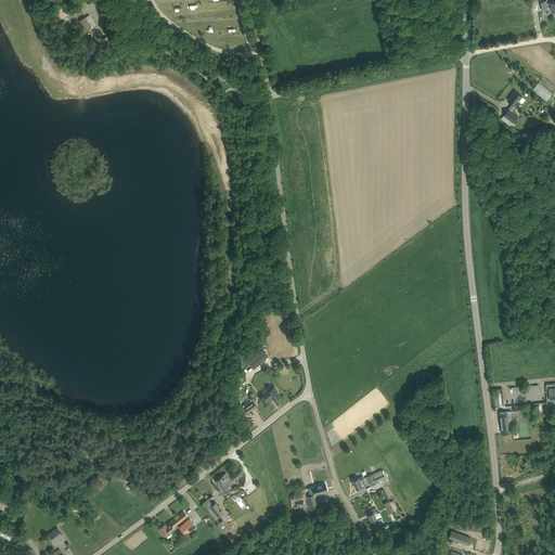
[(554,15),(554,1),(546,3),(546,0),(541,1),(542,10),(547,9),(547,8),(552,8),(553,12),(554,16),(554,15)]
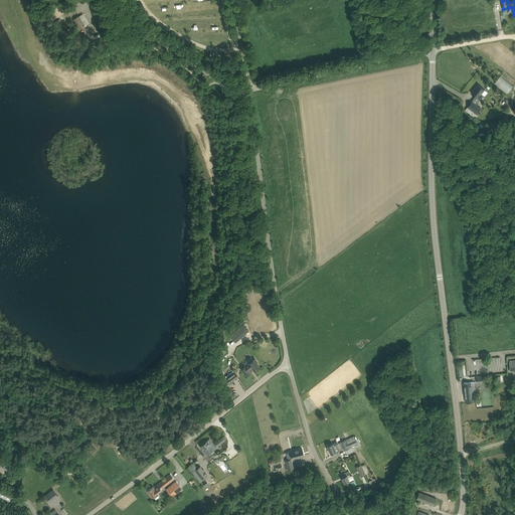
[(73,19),(79,29),(86,26),(78,16),(73,19)]
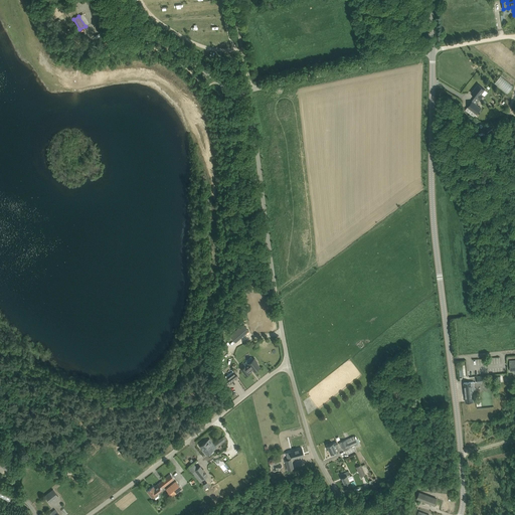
[(495,82),(507,94),(513,87),(501,75),(495,82)]
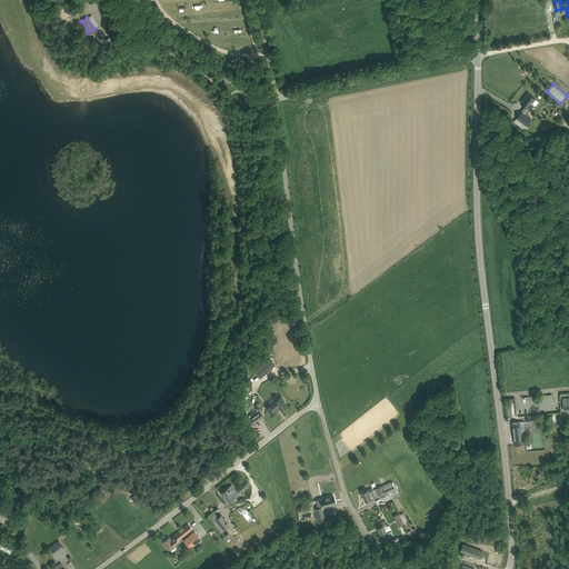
[(528,93),(520,102),(528,109),(528,108),(530,110),(533,106),(531,103),(536,99),(528,93)]
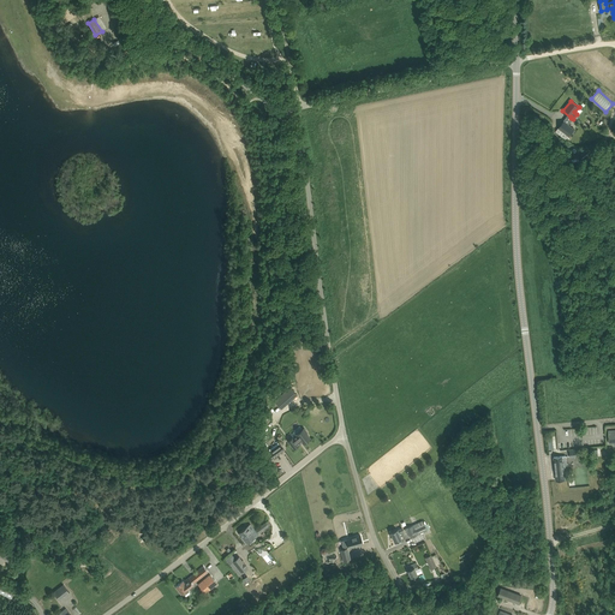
[(577,132),(574,130),(568,125),(563,121),(559,127),(569,136),(571,133),(573,136),(577,132)]
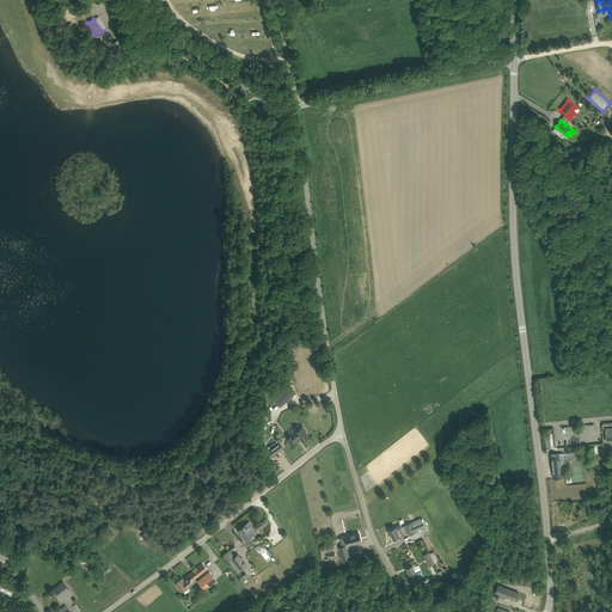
[(289,385),(274,399),(280,407),(287,401),(286,399),(295,391),(289,385)]
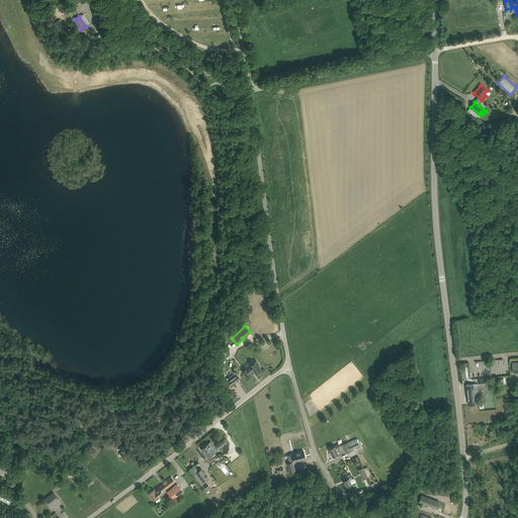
[(247,368),(243,371),(248,377),(252,374),(251,374),(255,371),(256,373),(257,372),(257,373),(260,370),(260,369),(261,369),(258,364),(256,360),(250,366),(248,368),(247,368)]
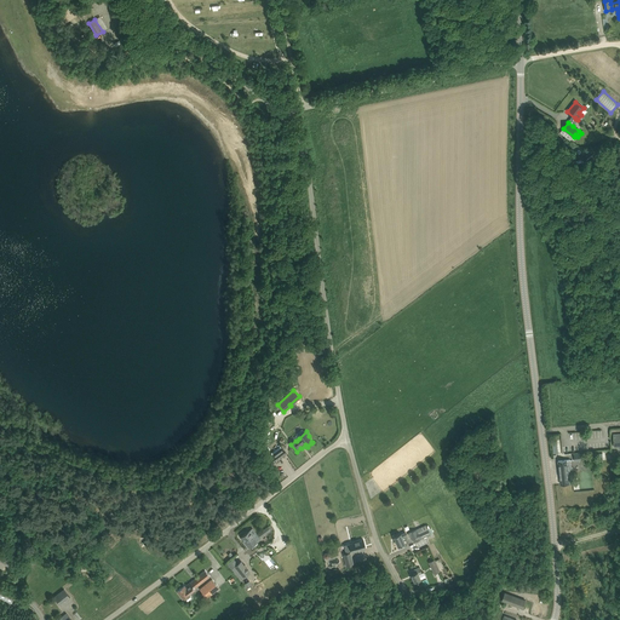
[(282,448),(269,457),(273,463),(286,453),(282,448)]
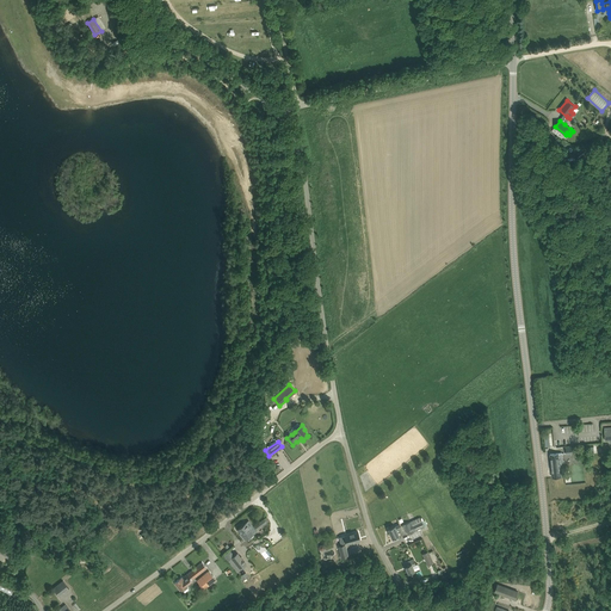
[(565,476),(563,468),(562,452),(550,454),(551,466),(553,477),(565,476)]
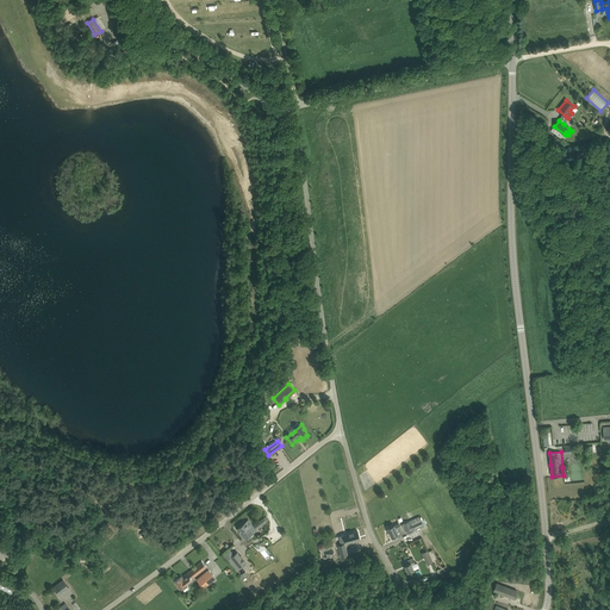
[(266,516),(263,518),(254,526),(256,529),(268,520),(266,516)]
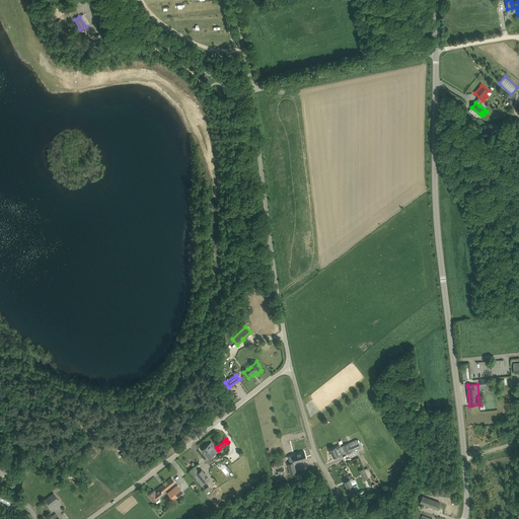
[(360,447),(357,439),(343,446),(347,453),(360,447)]
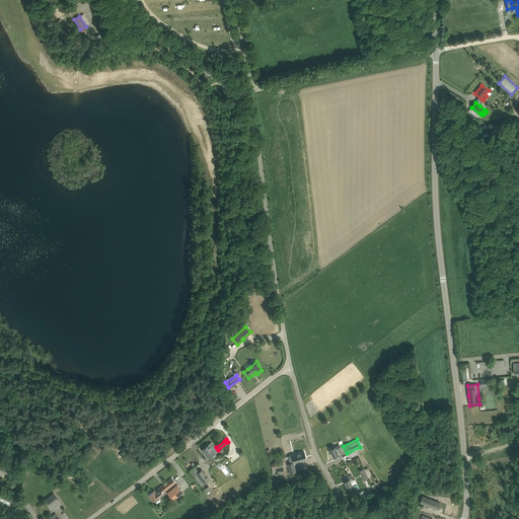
[(202,449),(204,451),(206,454),(209,458),(218,451),(215,447),(211,442),(202,449)]
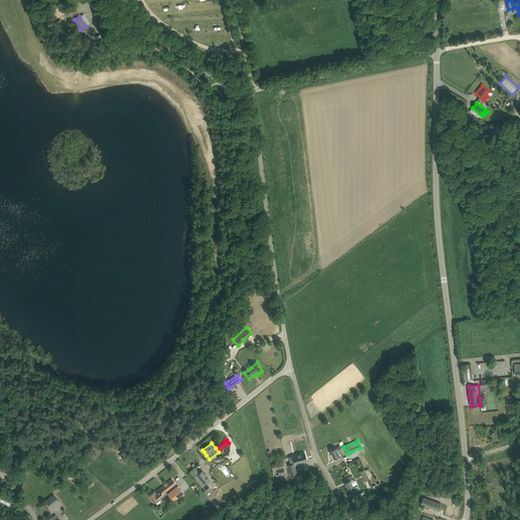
[(334,458),(336,457),(339,456),(337,451),(341,449),(340,446),(336,448),(336,447),(330,450),(334,458)]
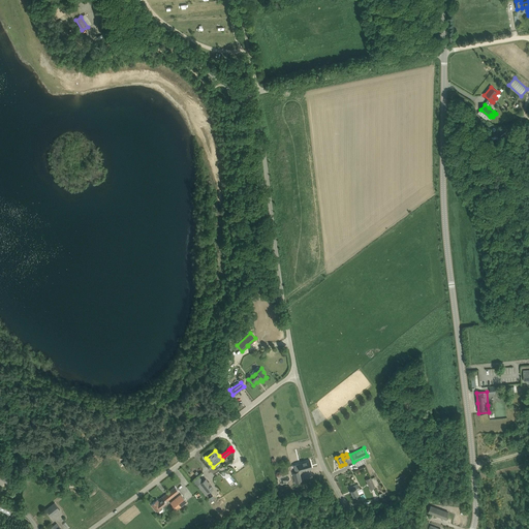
[(310,460),(298,464),(293,465),(294,471),(300,469),(300,471),(312,467),(310,460)]
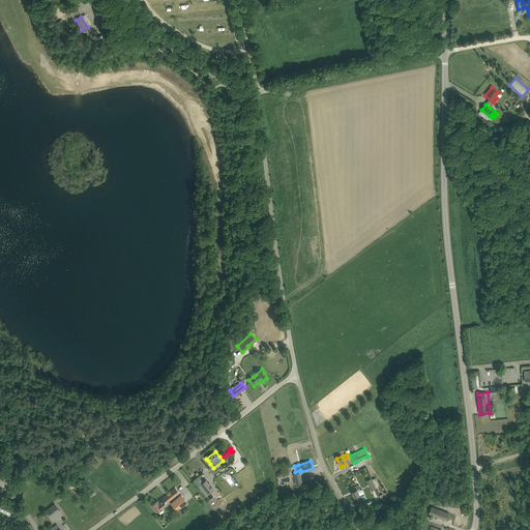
[(10,475),(0,469),(0,478),(7,482),(10,475)]
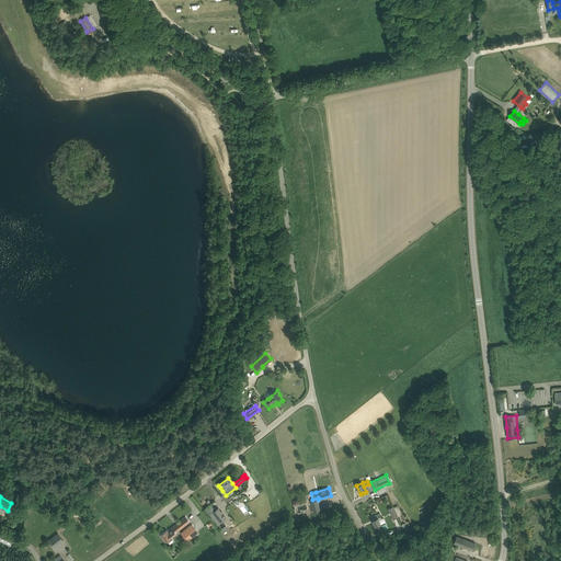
[(320,510),(317,500),(310,502),(313,512),(320,510)]
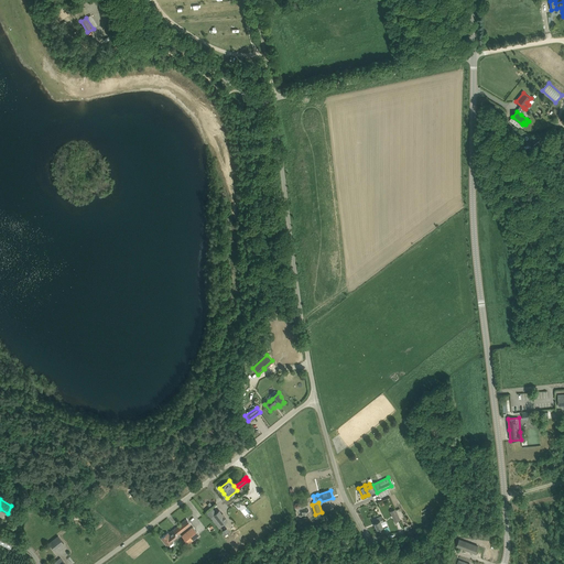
[(390,511),(396,522),(404,518),(400,509),(397,510),(396,509),(390,511)]
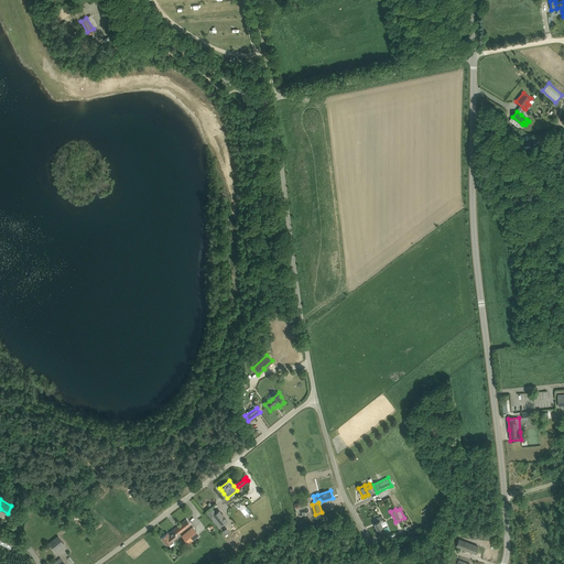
[(214,514),(223,525),(228,521),(219,510),(214,514)]
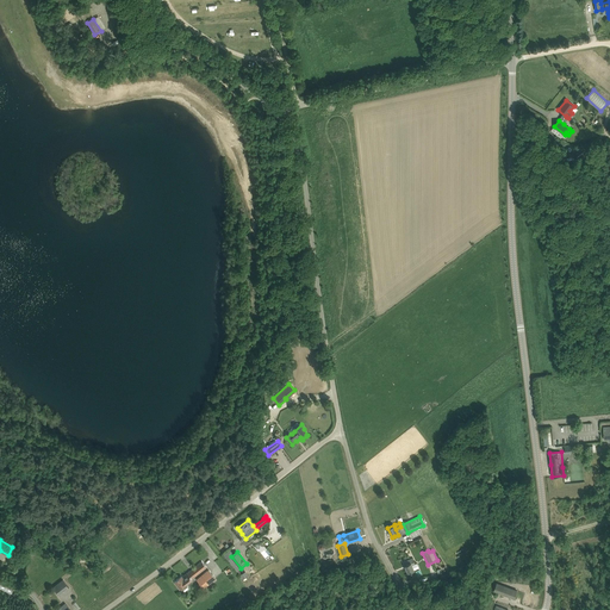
[(411,572),(411,571),(415,570),(412,565),(415,564),(412,558),(403,562),(408,572),(410,571),(411,572)]
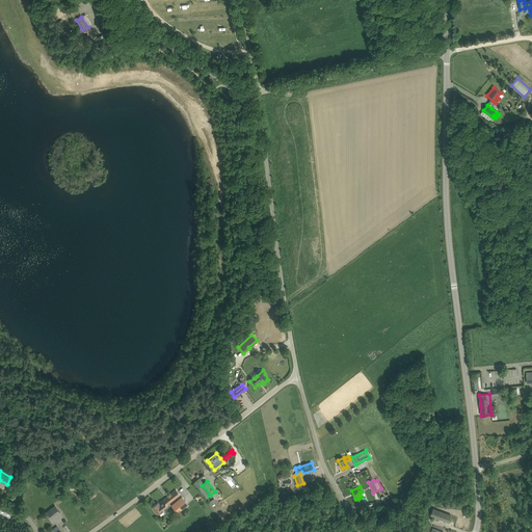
[(157,513),(158,513),(160,514),(163,511),(163,510),(163,509),(163,508),(162,508),(180,495),(176,489),(159,503),(158,502),(152,507),(157,513)]
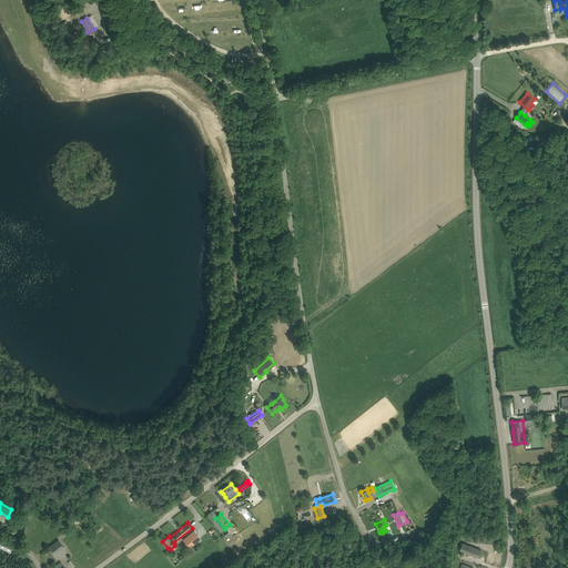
[(183,540),(190,548),(201,538),(194,531),(183,540)]
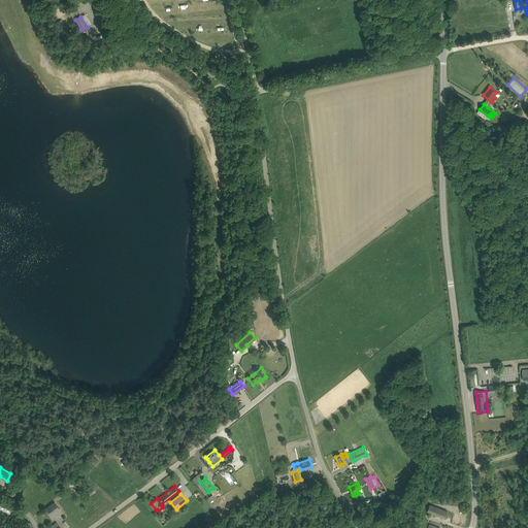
[(45,508),(52,516),(60,508),(55,501),(45,508)]
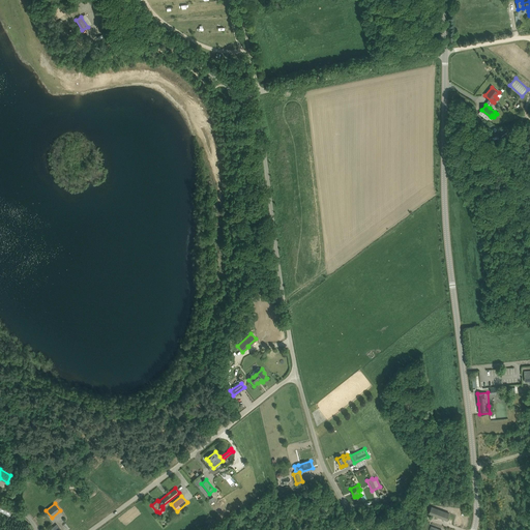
[(431,510),(428,517),(445,523),(448,517),(431,510)]
